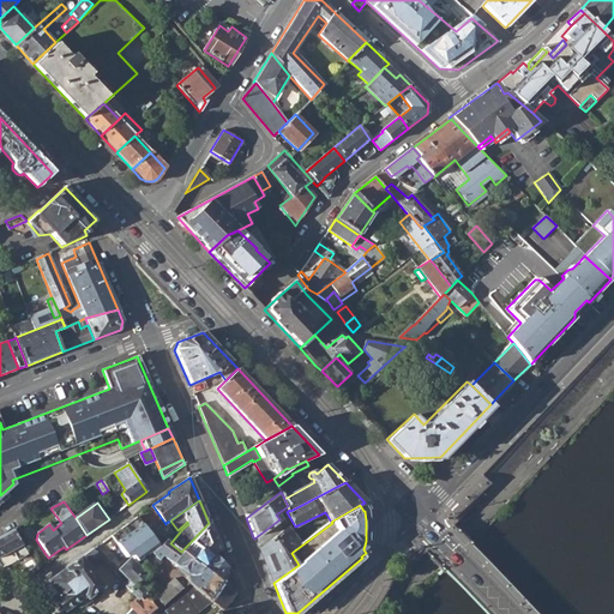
[(108,537),(114,545),(144,524),(138,516),(108,537)]
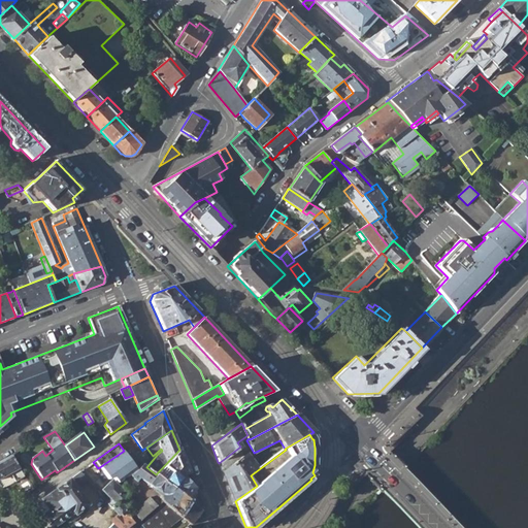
[(146,456),(142,450),(142,451),(134,456),(141,463),(146,456)]
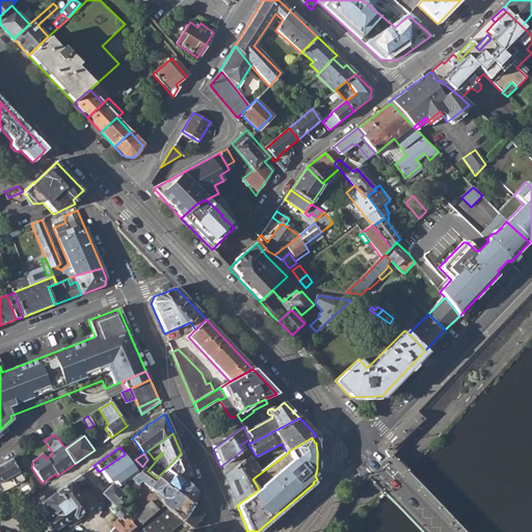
[(11,458),(0,464),(0,482),(10,477),(16,486),(25,481),(11,458)]
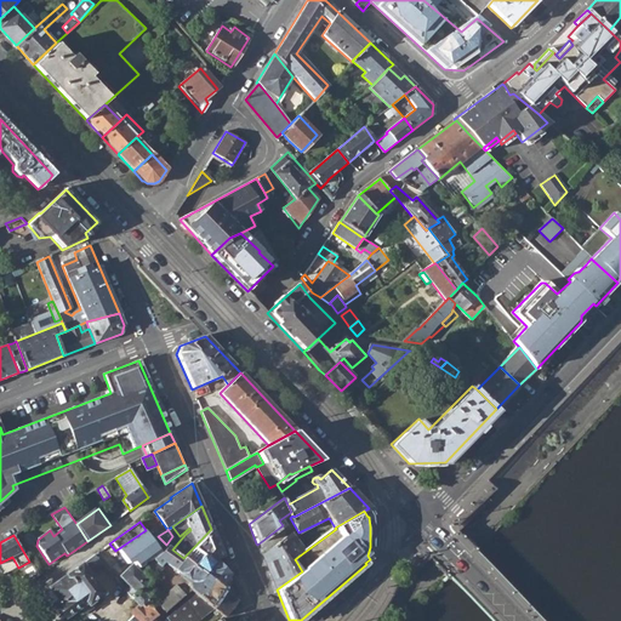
[(262,556),(277,590),(302,571),(295,559),(305,552),(292,535),(262,556)]
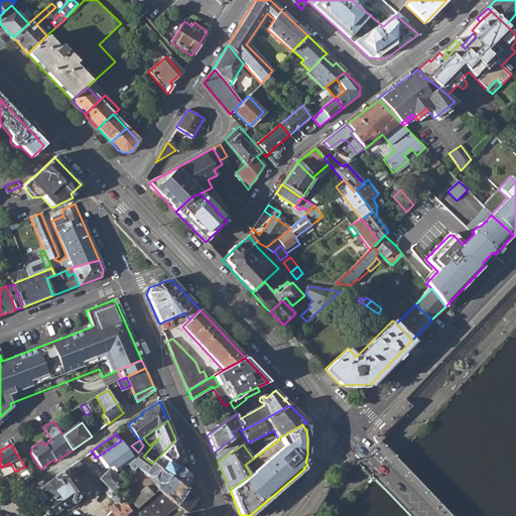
[(139,454),(131,463),(135,467),(157,483),(155,485),(156,487),(160,490),(175,503),(184,490),(183,489),(168,478),(152,464),(143,457),(139,454)]
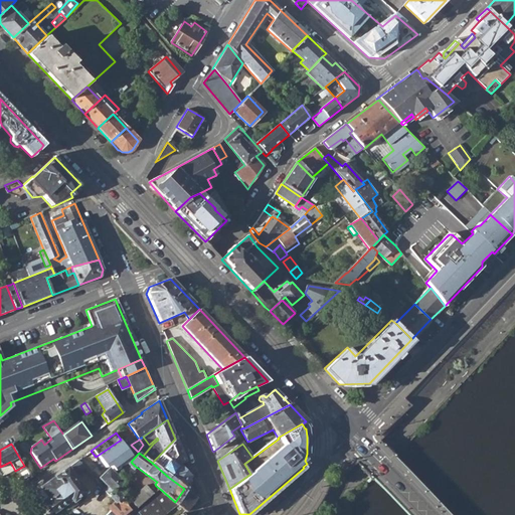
[(108,459),(111,464),(117,459),(113,454),(108,459)]
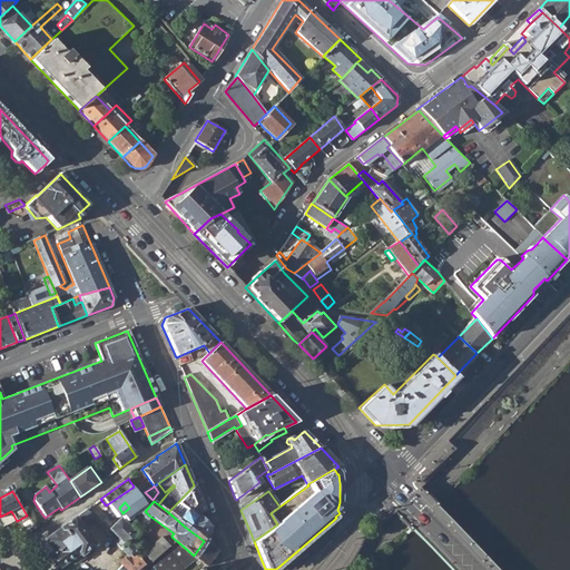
[(212,527),(196,514),(186,528),(203,540),(212,527)]
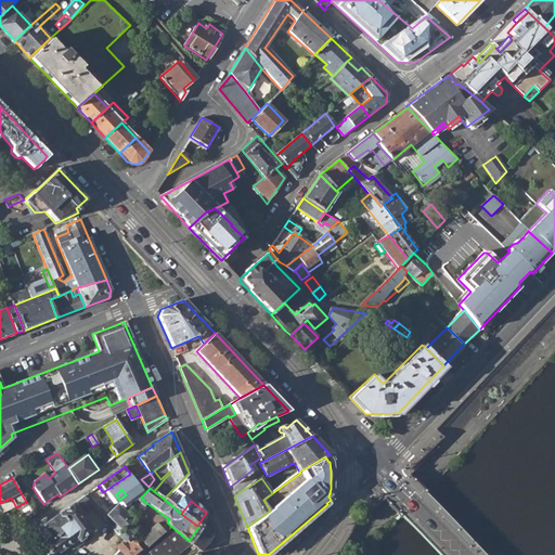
[(76,502),(73,504),(78,513),(82,511),(76,502)]
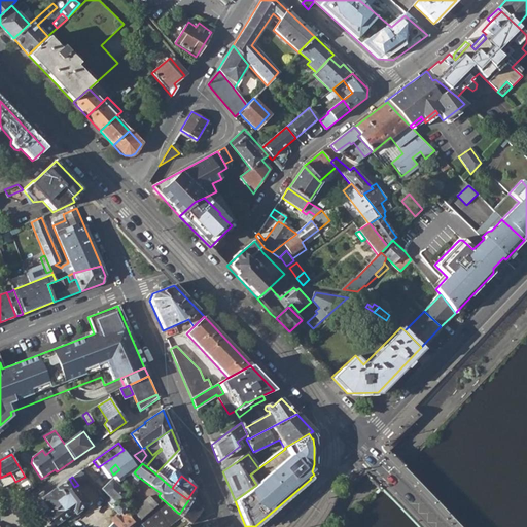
[(124,487),(128,491),(130,490),(138,483),(135,481),(130,477),(123,485),(124,487)]
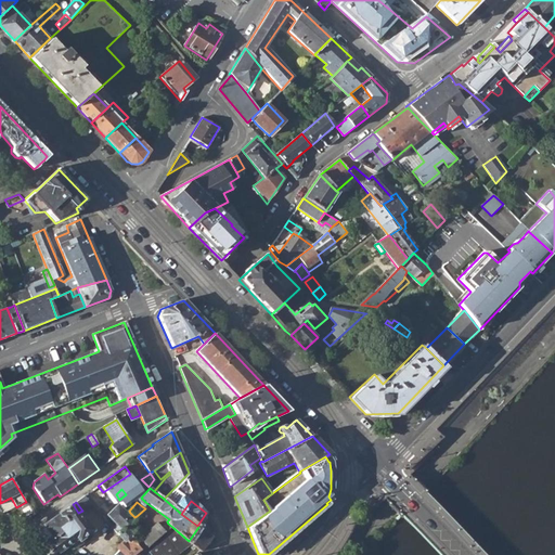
[(92,531),(78,513),(73,504),(43,525),(53,539),(51,541),(59,552),(78,539),(79,540),(92,531)]
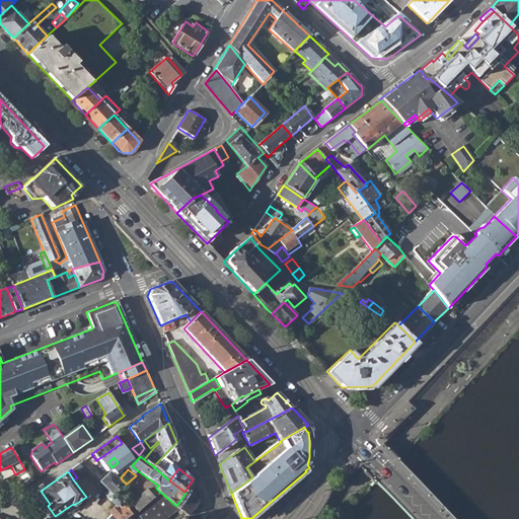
[(105,495),(118,507),(122,503),(114,496),(126,484),(122,479),(120,482),(110,472),(102,482),(110,491),(105,495)]
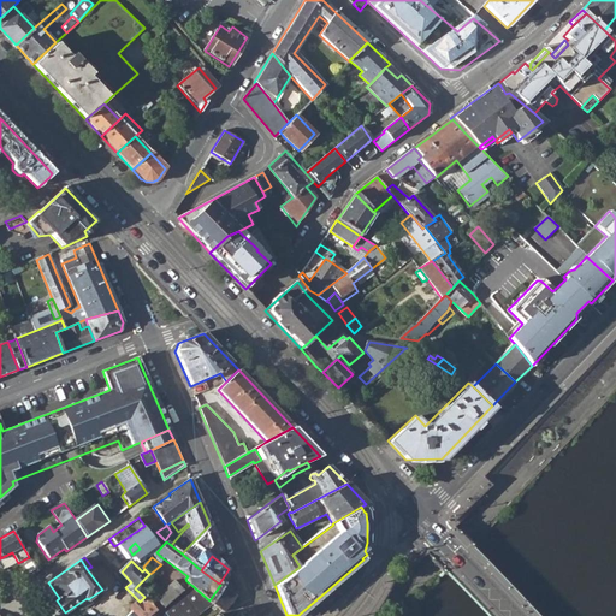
[(135,588),(144,597),(147,594),(144,591),(157,578),(152,573),(149,574),(135,588)]
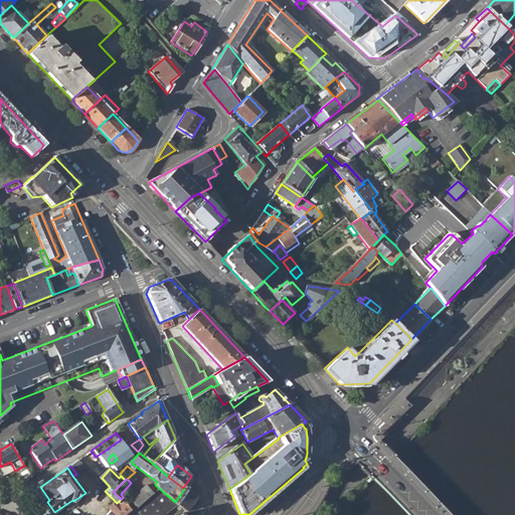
[(134,509),(153,495),(146,486),(131,498),(127,494),(123,497),(121,499),(130,512),(134,509)]
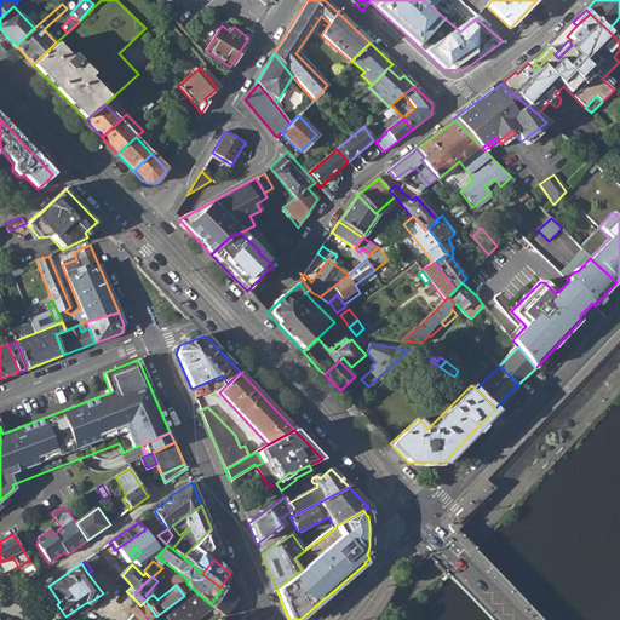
[(216,608),(225,615),(239,601),(222,587),(222,589),(211,604),(216,608)]
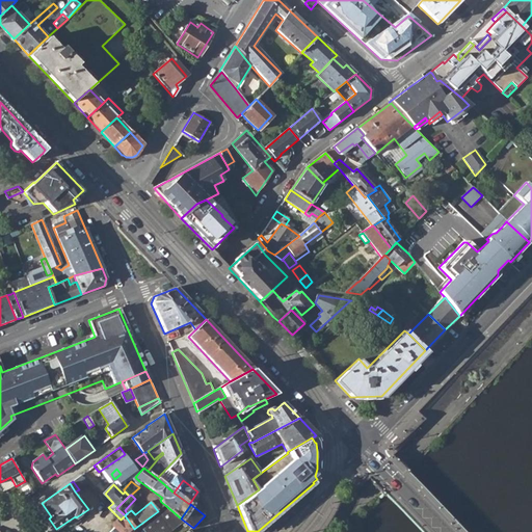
[(138,526),(143,531),(170,531),(185,522),(181,519),(165,505),(158,511),(138,526)]
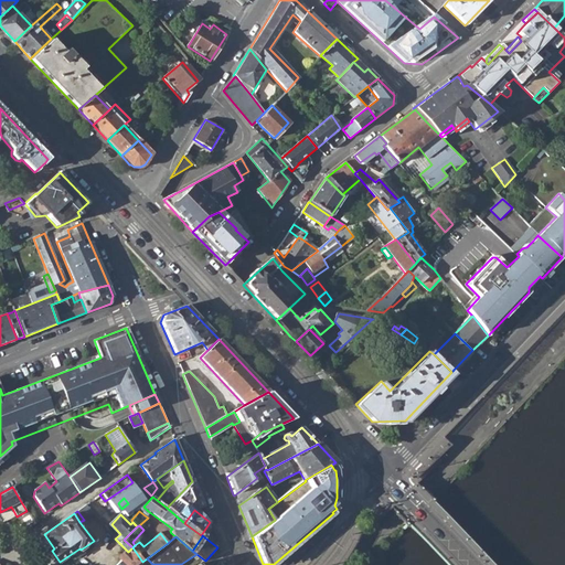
[(120,558),(126,564),(137,564),(139,564),(142,562),(132,547),(128,552),(120,558)]
